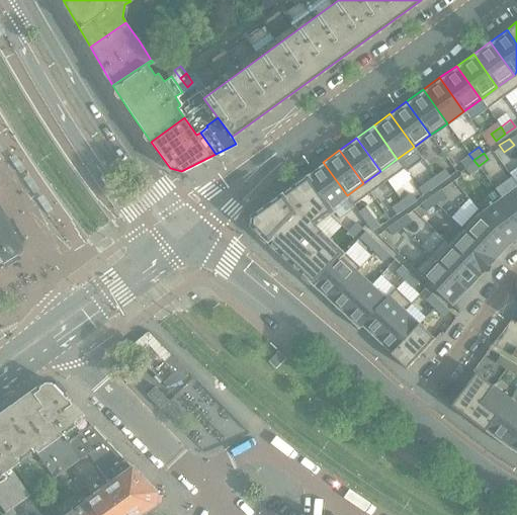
[(474,160),(468,154),(459,161),(464,167),(474,160)]
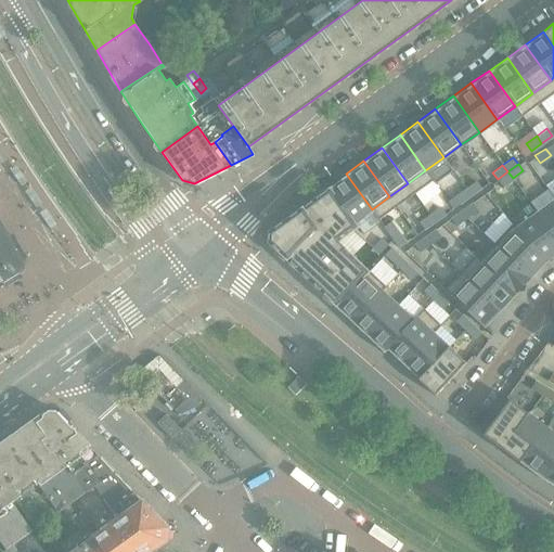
[(502,185),(513,178),(507,171),(498,179),(502,185)]
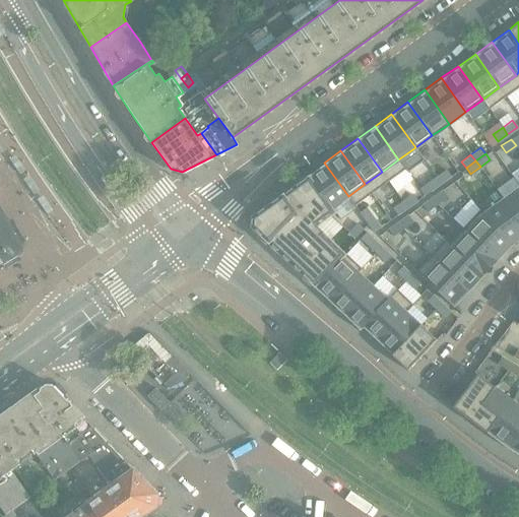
[(348,196),(324,163),(307,175),(331,208),(332,207),(348,196)]
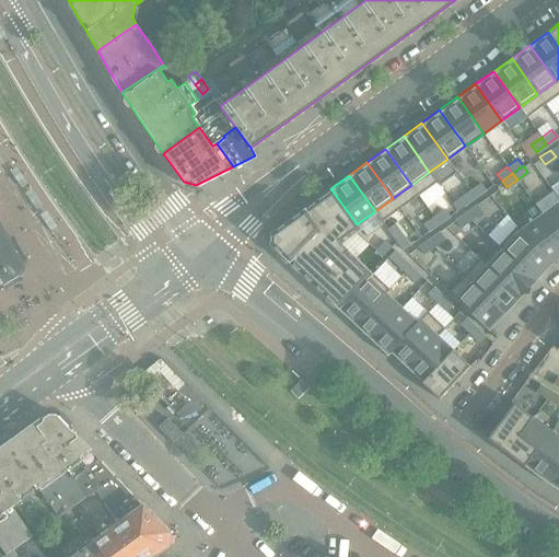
[(479,182),(469,189),(474,196),(485,188),(479,182)]
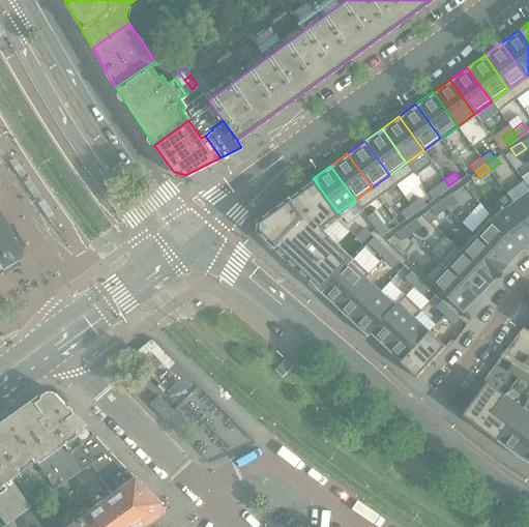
[(342,215),(339,211),(338,212),(313,178),(255,221),(254,231),(319,292),(348,261),(349,262),(352,258),(322,230),(342,215)]
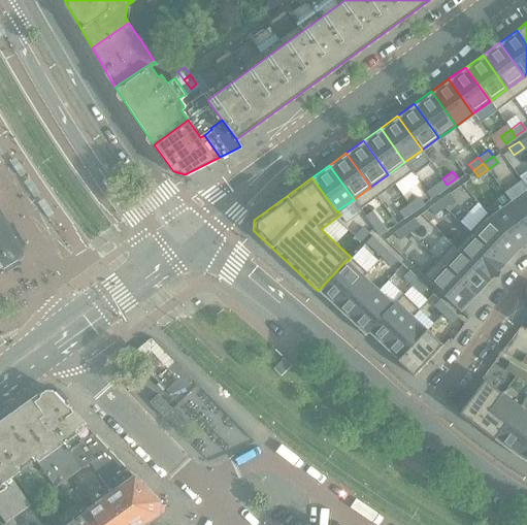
[(447,185),(442,178),(432,186),(437,192),(447,185)]
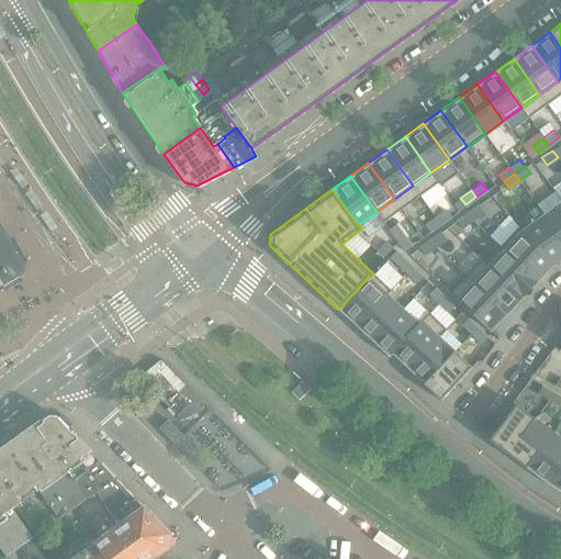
[(560,200),(542,213),(560,238),(560,200)]
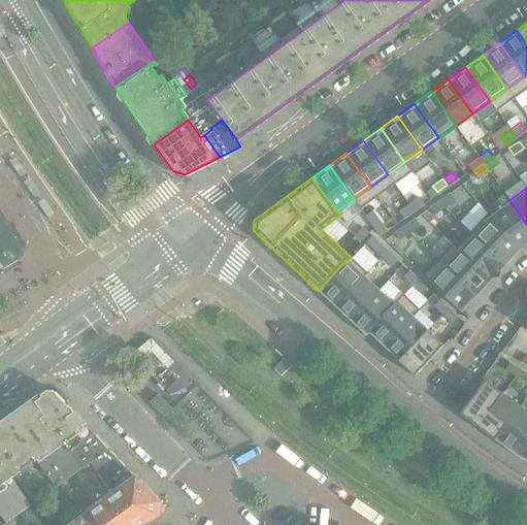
[(442,206),(453,198),(448,192),(438,199),(442,206)]
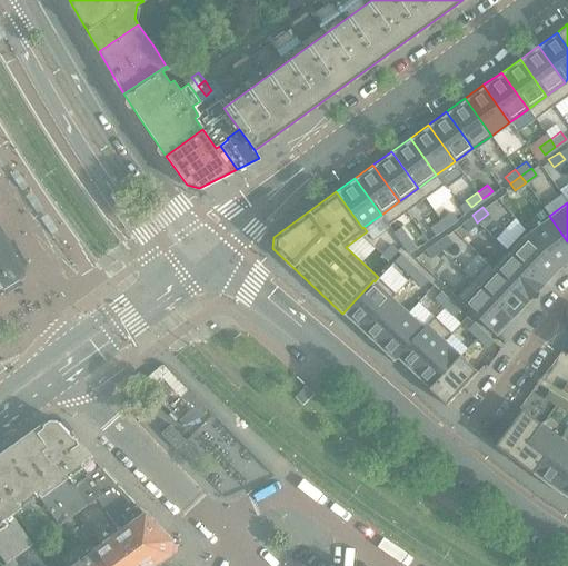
[(456,218),(450,211),(440,219),(445,226),(456,218)]
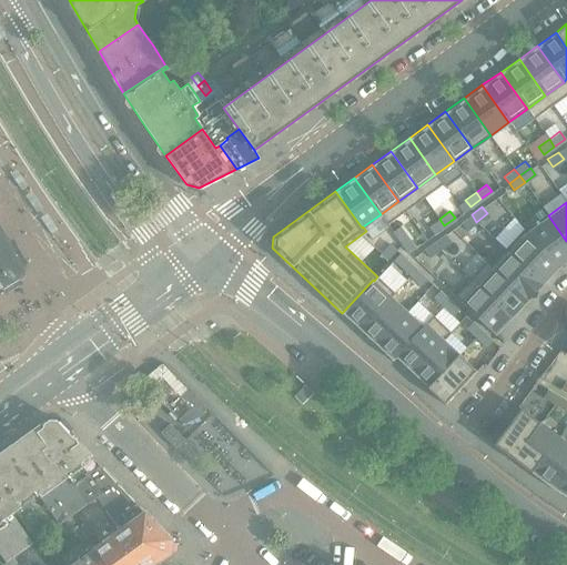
[(466,229),(476,222),(472,214),(461,222),(466,229)]
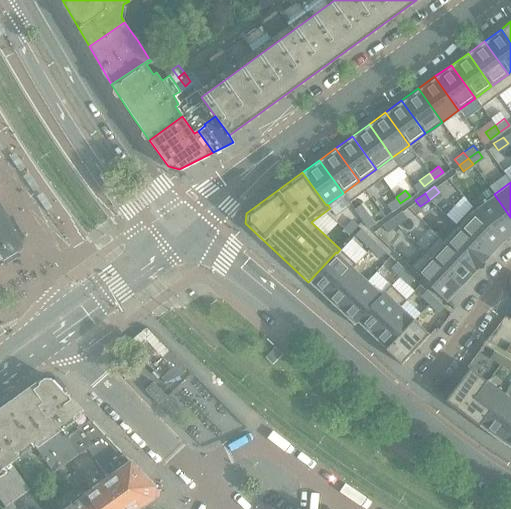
[(510,232),(510,217),(494,194),(475,208),(501,239),(510,232)]
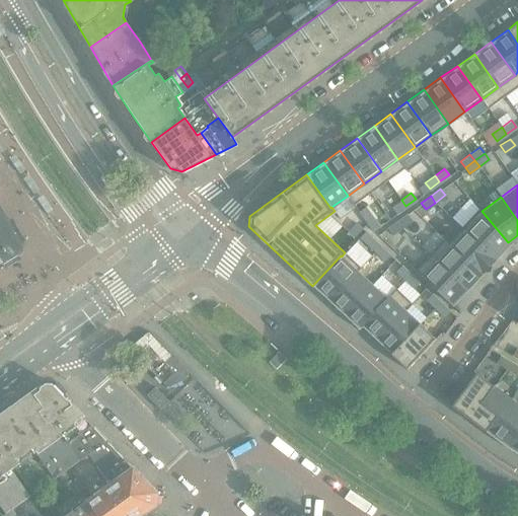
[(396,213),(405,206),(401,200),(391,207),(396,213)]
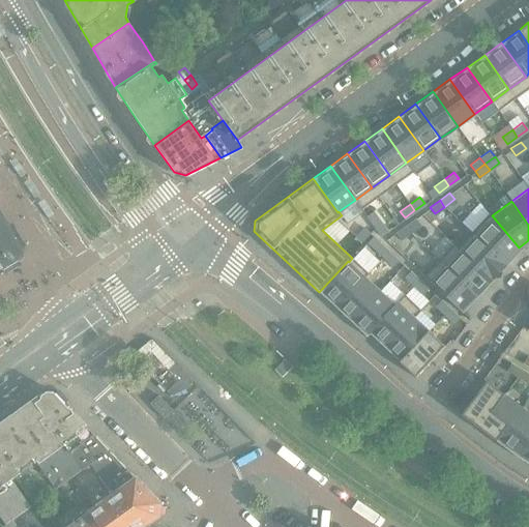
[(380,221),(373,210),(365,215),(373,226),(380,221)]
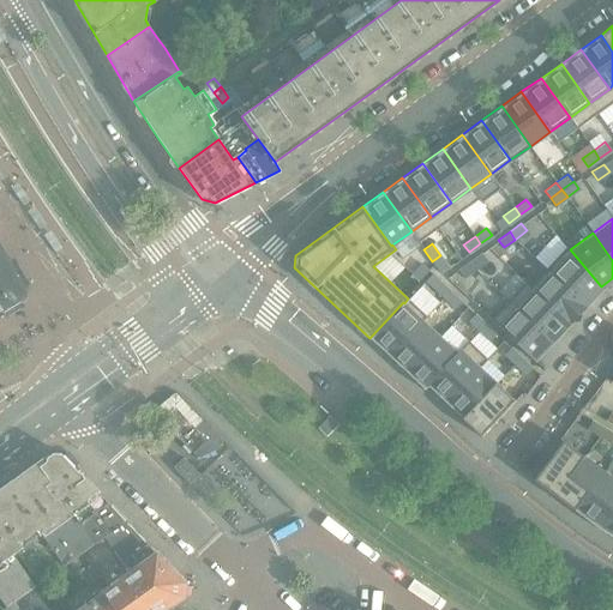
[(0,309),(20,299),(23,288),(0,248),(0,309)]
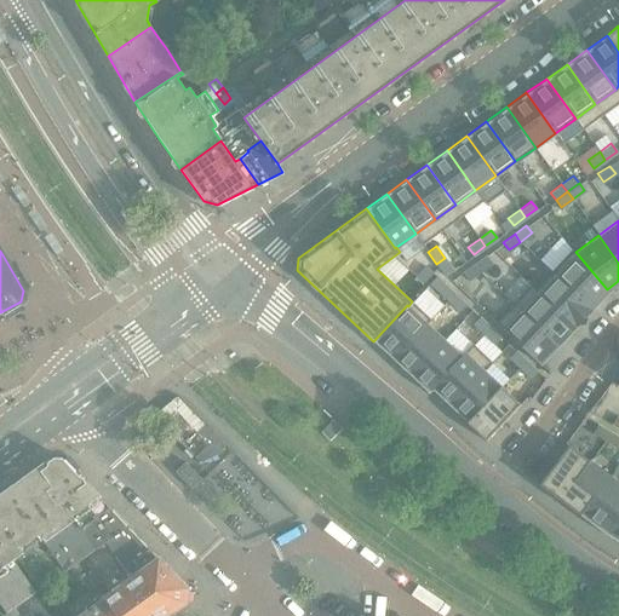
[(607,289),(575,252),(555,274),(591,308),(607,289)]
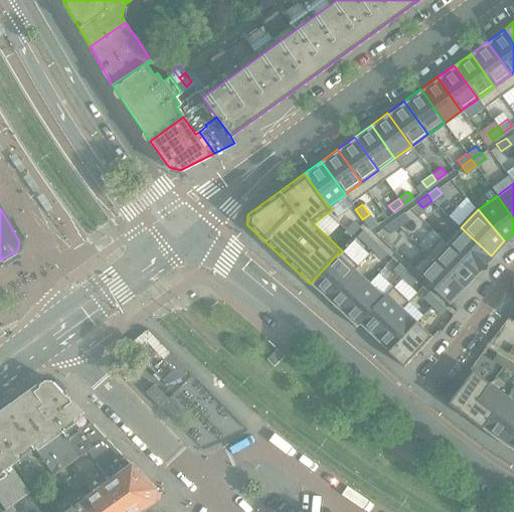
[(398,225),(407,218),(403,211),(393,218),(398,225)]
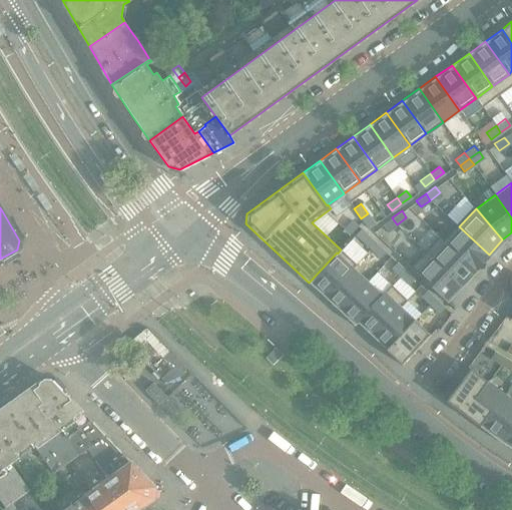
[(375,222),(368,213),(361,218),(368,227),(375,222)]
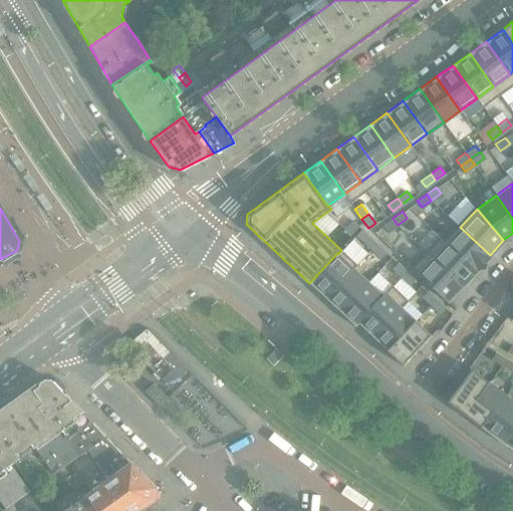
[(398,225),(393,218),(382,225),(388,232),(398,225)]
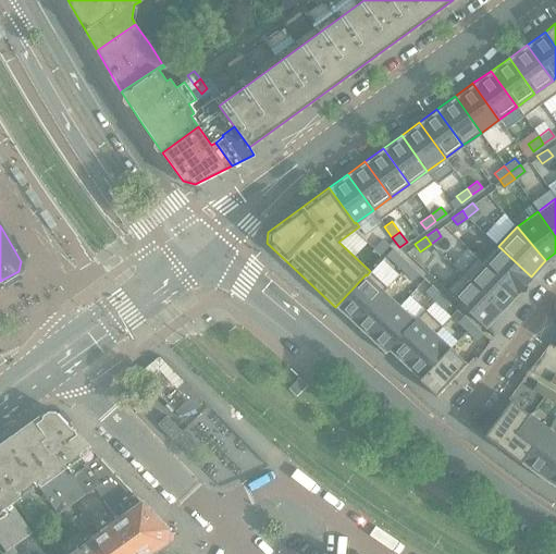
[(379,254),(387,244),(381,238),(373,248),(379,254)]
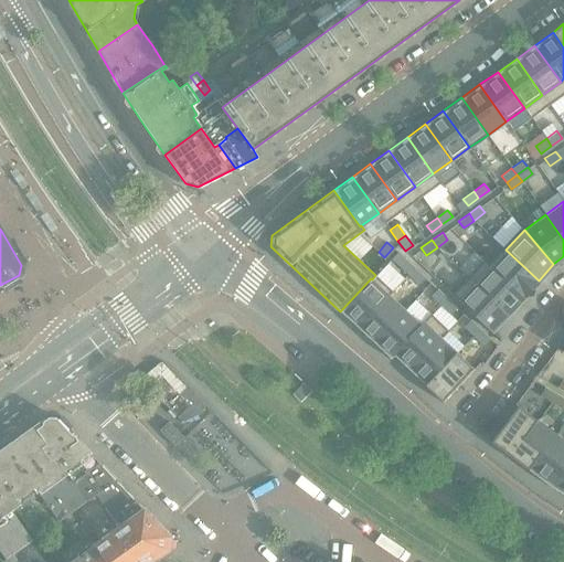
[(539,281),(506,250),(490,266),(523,297),(539,281)]
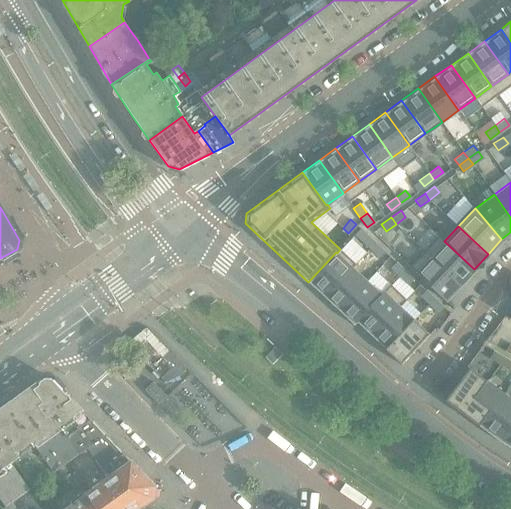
[(374,241),(365,233),(360,239),(369,247),(374,241)]
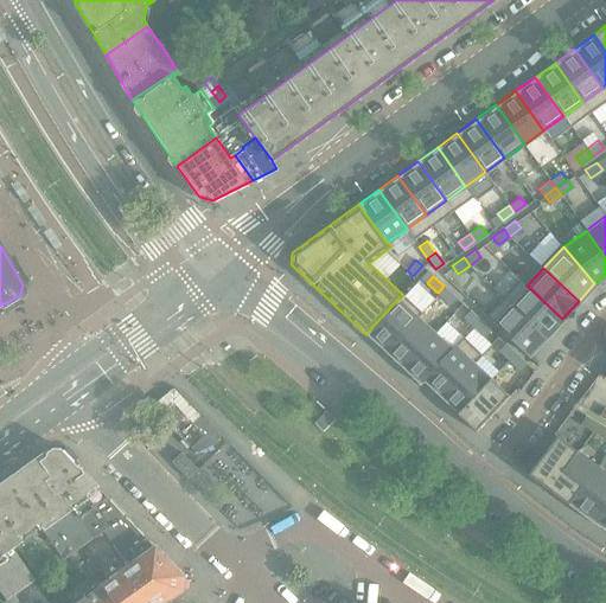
[(454,295),(444,286),(438,293),(447,302),(454,295)]
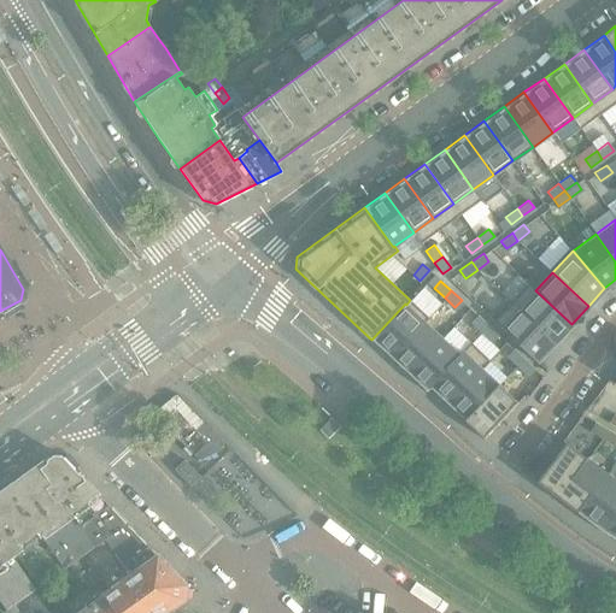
[(572,324),(535,290),(518,308),(555,342),(572,324)]
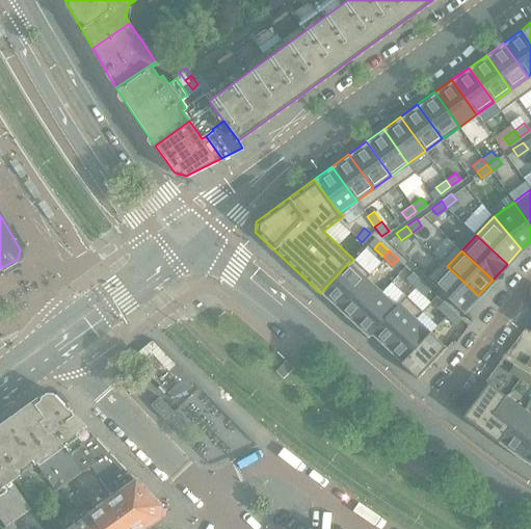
[(336,308),(365,276),(350,263),(349,262),(320,293),(336,308)]
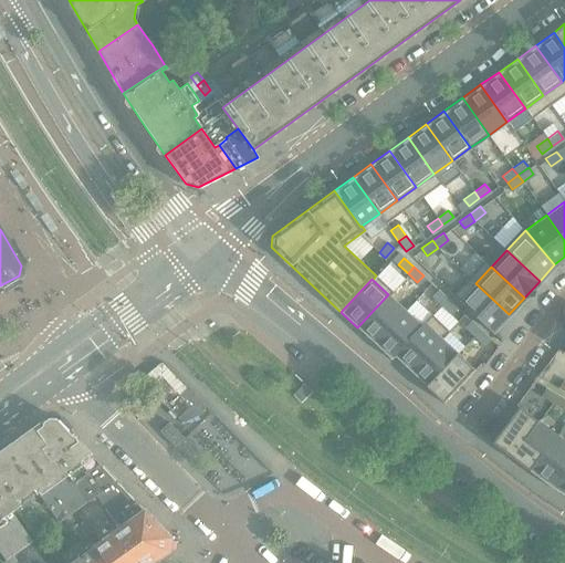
[(509,314),(475,283),(459,301),(492,331),(509,314)]
